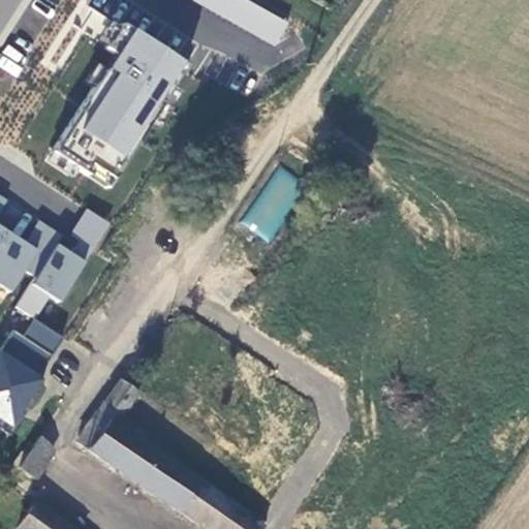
[(190,0),(274,47),(286,26),(241,0),(190,0)]
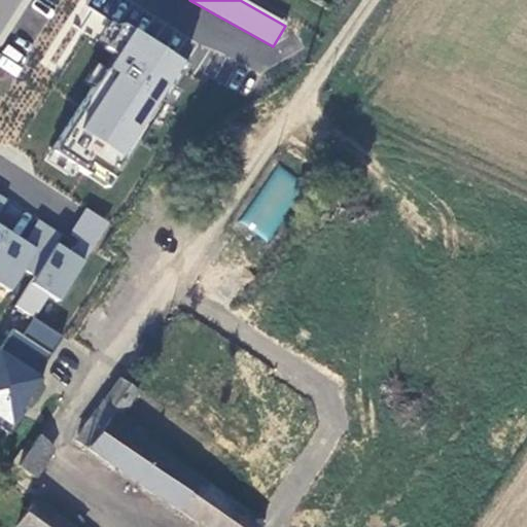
[(184,67),(119,25),(108,42),(104,48),(113,55),(50,152),(106,188),(184,67)]
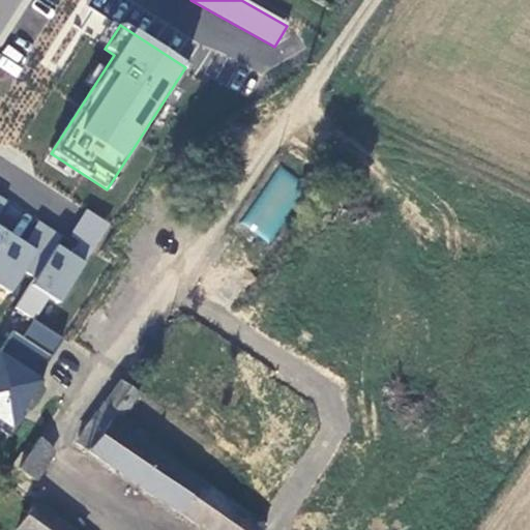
[(0,55),(0,65),(13,75),(25,57),(7,46),(0,55)]
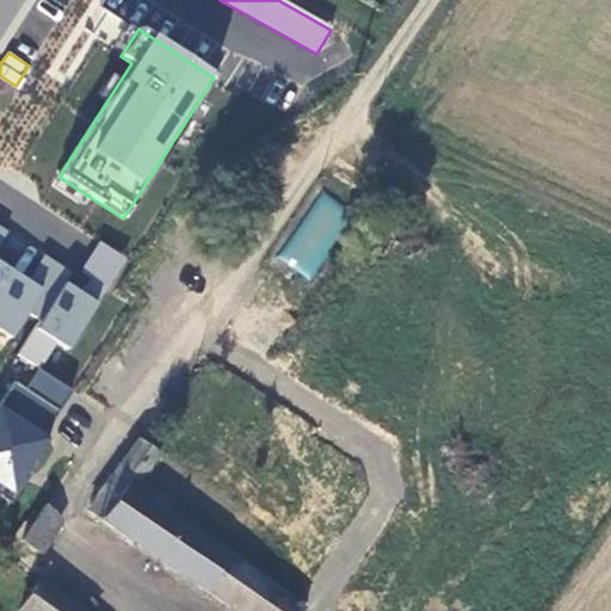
[(314,191),(281,264),(318,279),(350,207),(314,191)]
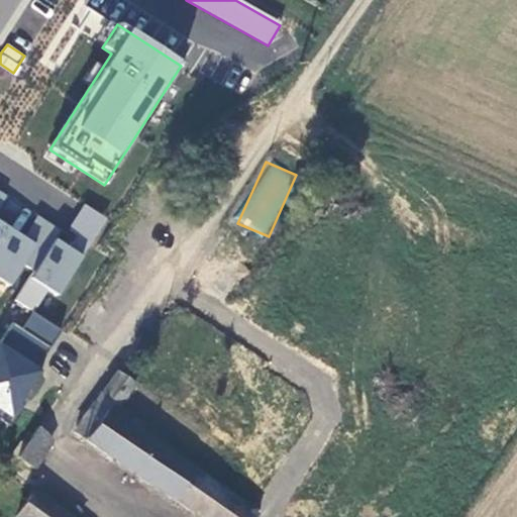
[(6,198),(0,208),(0,216),(10,223),(20,207),(6,198)]
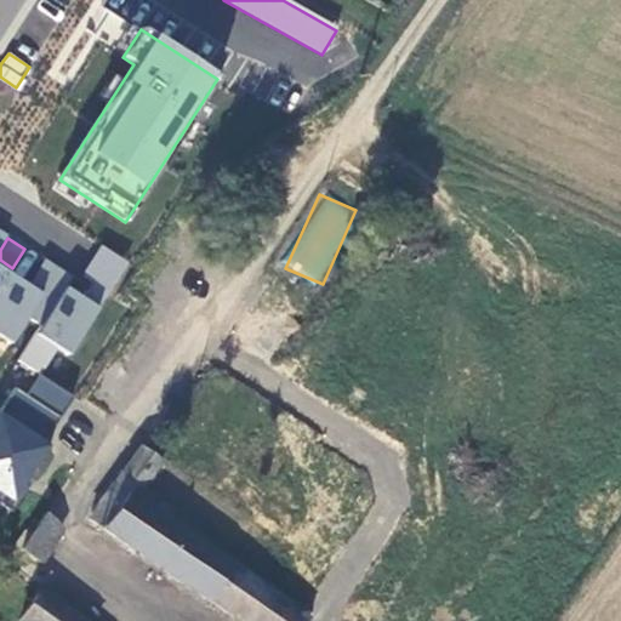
[(92,284),(108,294),(127,265),(126,263),(101,246),(81,277),(92,284)]
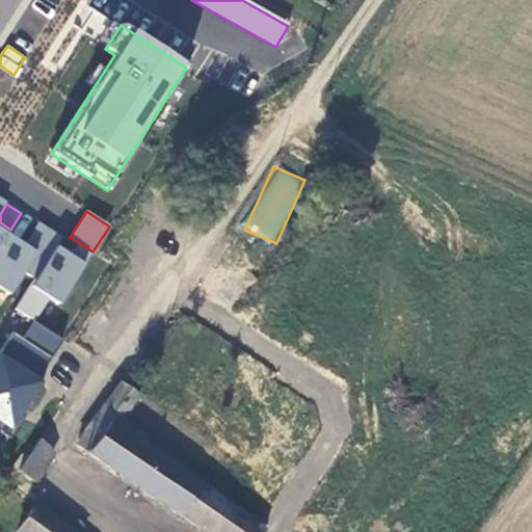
[(24,245),(47,260),(55,246),(61,238),(37,223),(24,245)]
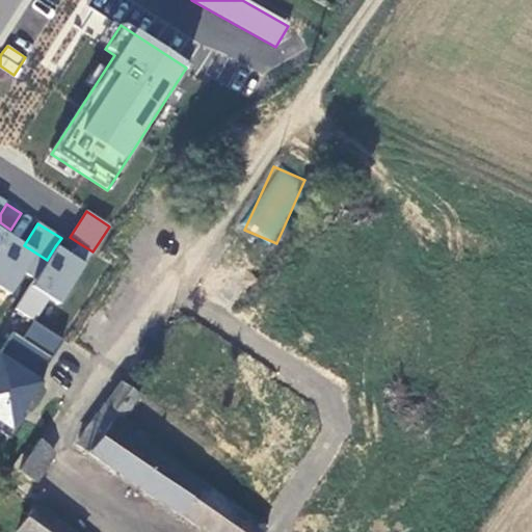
[(47,260),(0,230),(0,289),(8,295),(22,274),(33,283),(16,310),(33,322),(49,298),(58,304),(92,251),(79,243),(71,257),(55,246),(47,260)]
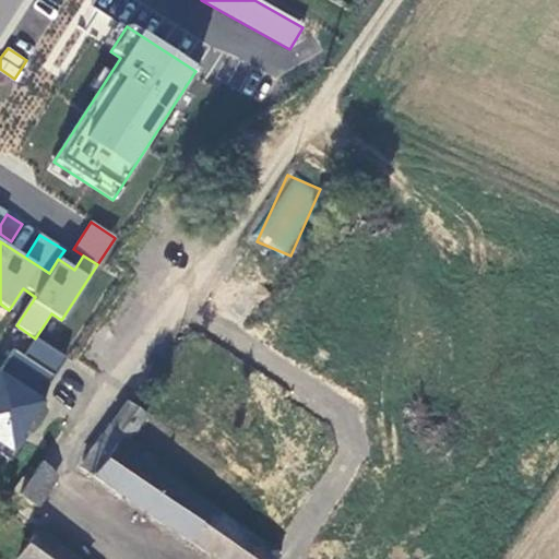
[(67,358),(35,339),(23,356),(55,377),(67,358)]
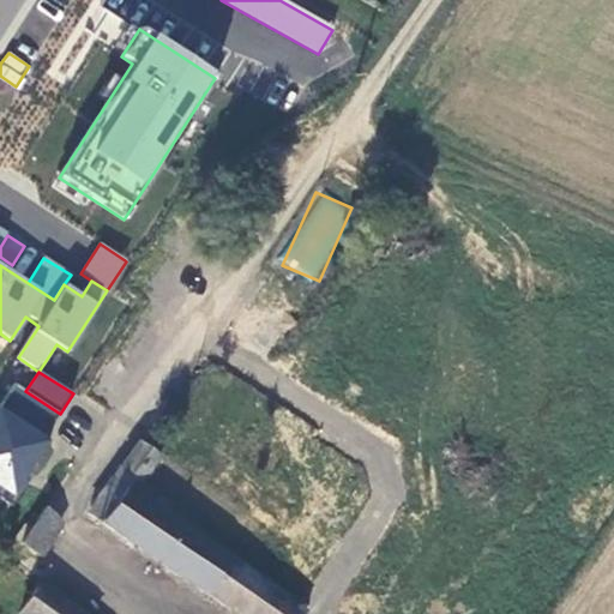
[(42,440),(60,414),(25,391),(14,384),(0,407),(0,505),(2,501),(12,507),(28,483),(20,480),(31,463),(36,467),(49,445),(42,440)]
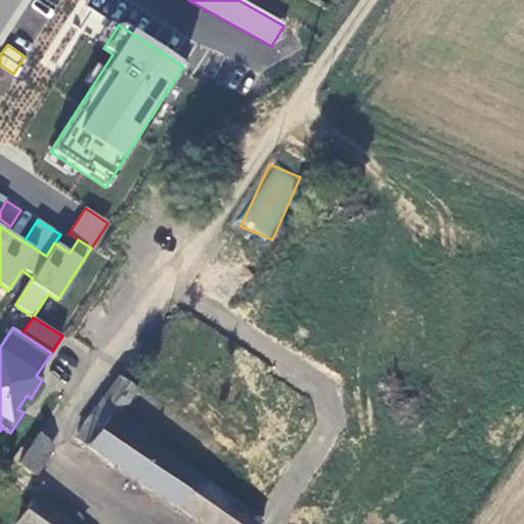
[(122,411),(138,389),(127,381),(121,377),(104,398),(122,411)]
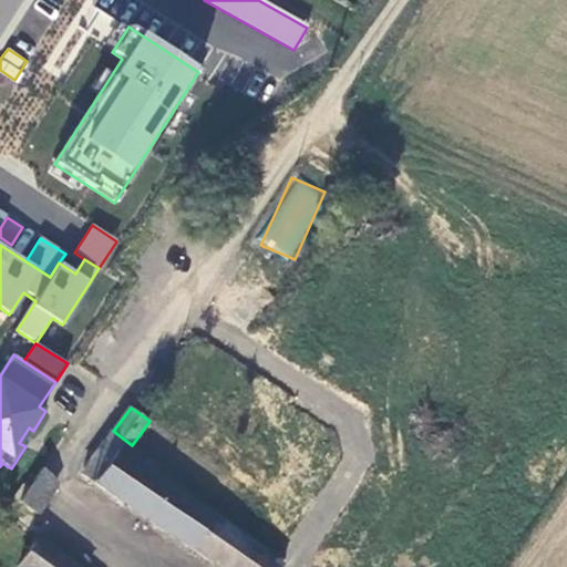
[(82,474),(193,549),(216,516),(105,441),(82,474)]
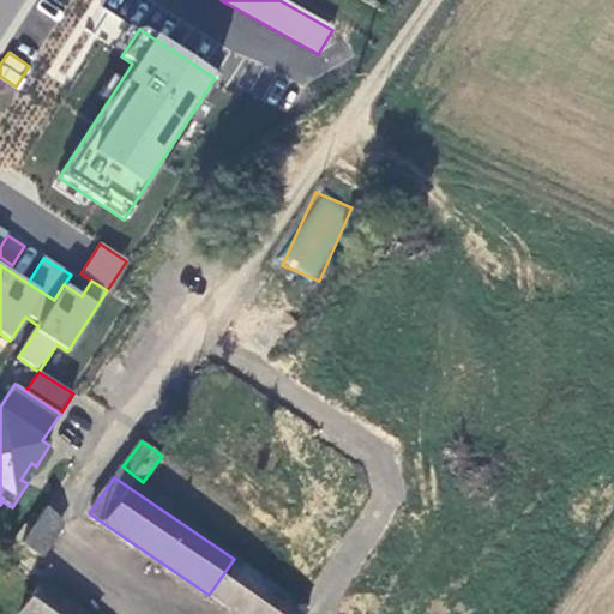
[(62,525),(42,512),(20,543),(41,557),(62,525)]
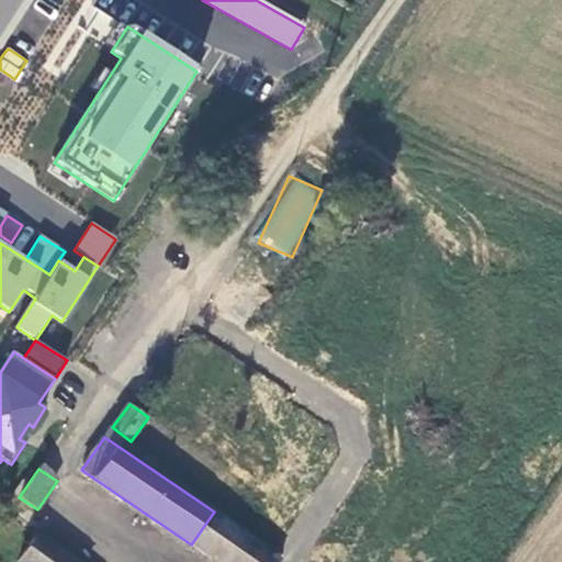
[(191,544),(216,561),(292,561),(282,554),(280,557),(214,512),(191,544)]
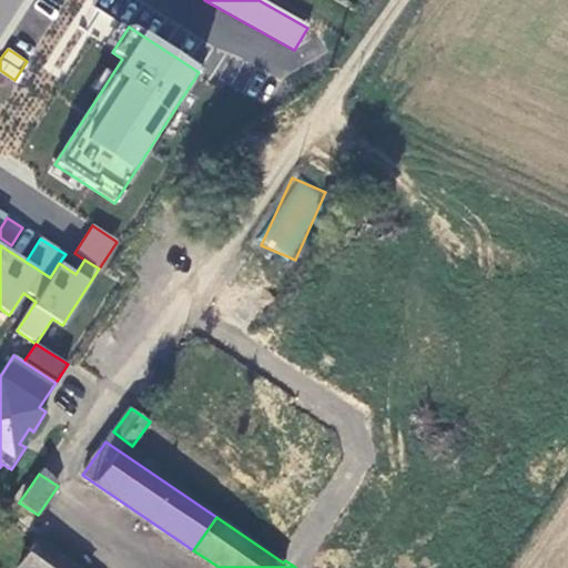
[(79,567),(38,540),(18,567),(79,567)]
